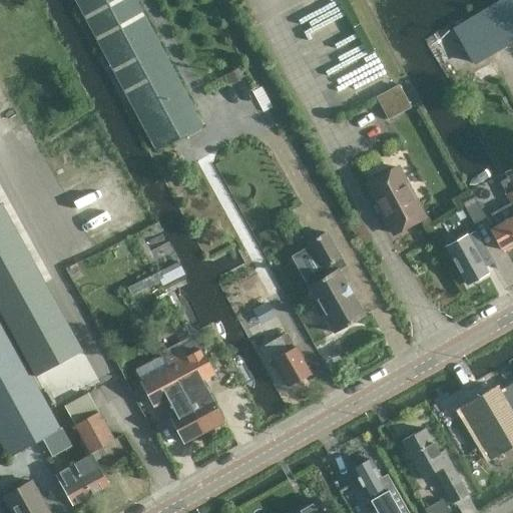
[(74,0),(150,141),(197,117),(133,0),(74,0)]
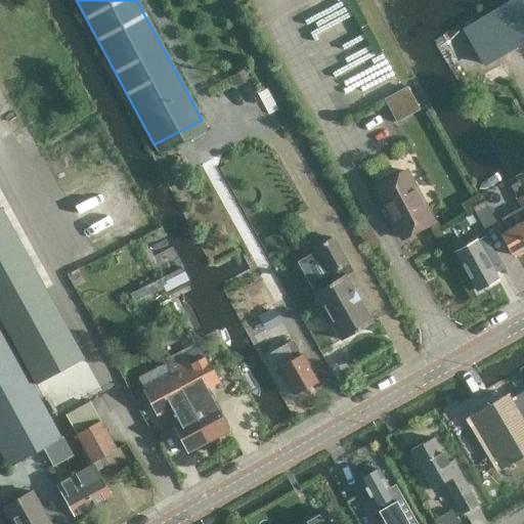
[(523,0),(511,0),(463,29),(484,64),(523,40),(523,0)]
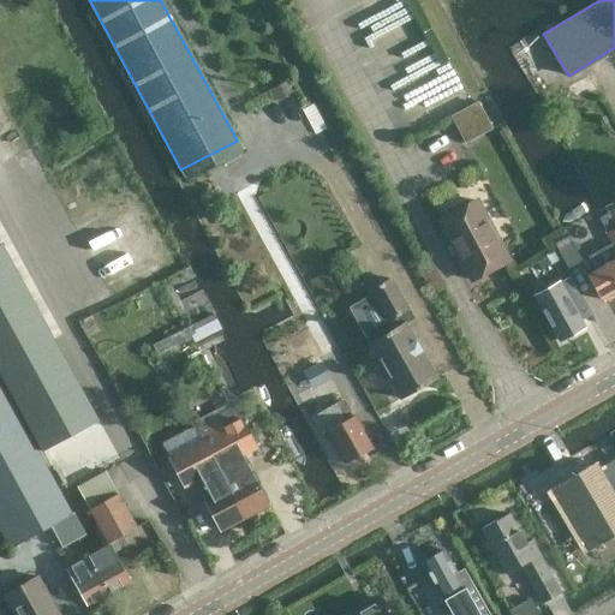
[(286,79),(269,88),(276,101),(293,93),(286,79)]
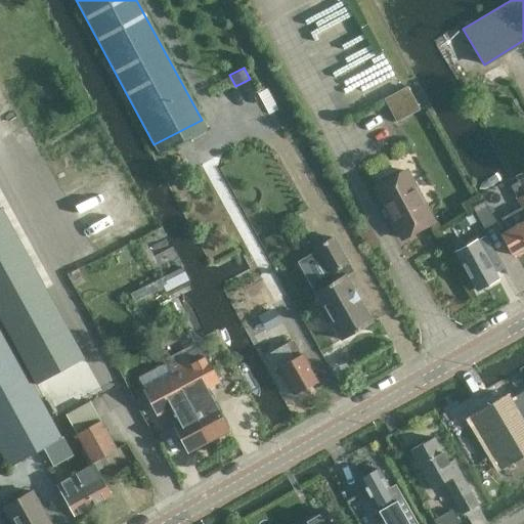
[(403,80),(381,91),(397,122),(420,110),(403,80)]
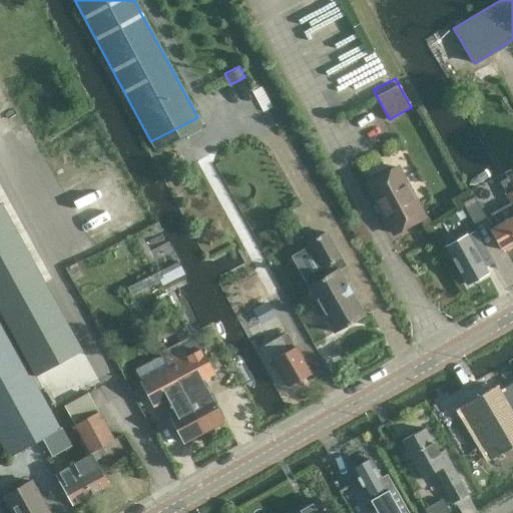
[(395,234),(425,218),(398,167),(368,183),(395,234)]
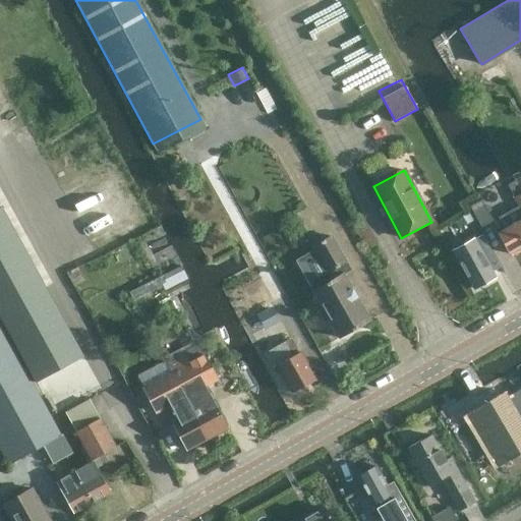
[(520,220),(510,226),(520,244),(520,193),(515,182),(507,187),(513,197),(513,198),(520,213),(520,220)]
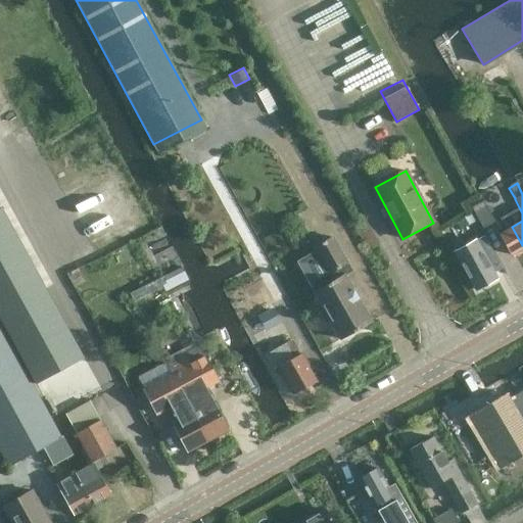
[(483,228),(494,222),(483,201),(471,207),(483,228)]
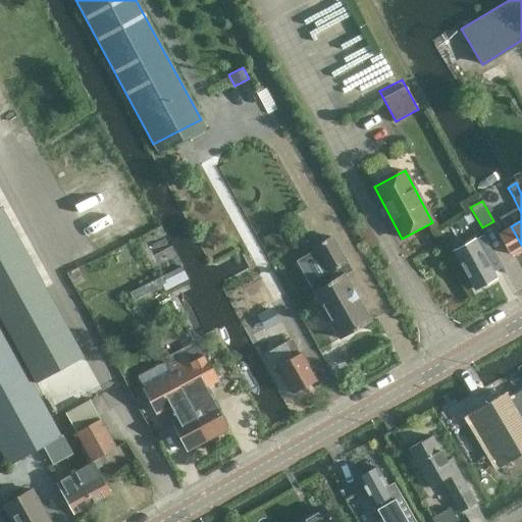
[(2,207),(0,208),(0,320),(35,383),(84,357),(2,207)]
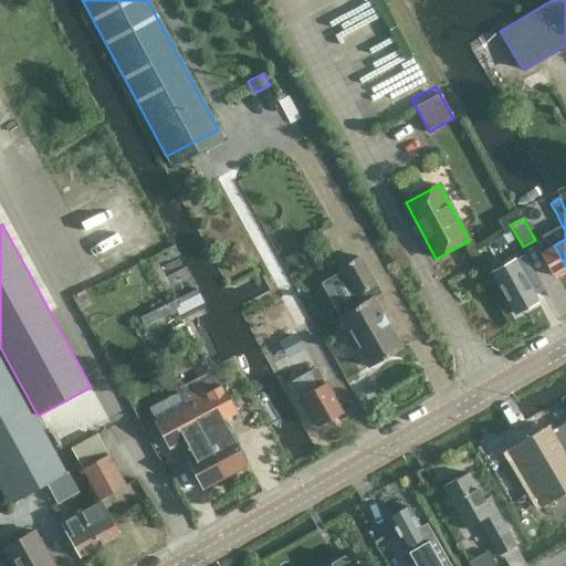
[(492,240),(502,258),(520,248),(509,230),(492,240)]
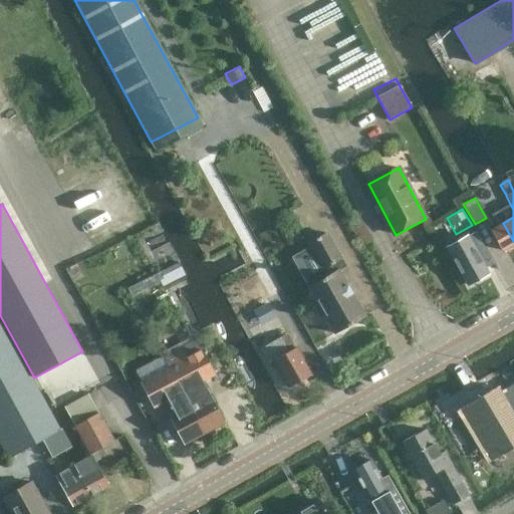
[(327,234),(326,233),(308,243),(309,244),(325,272),(311,280),(313,284),(308,287),(309,288),(316,301),(313,303),(321,317),(324,315),(334,331),(334,332),(334,333),(365,315),(364,314),(334,262),(341,258),(340,257),(327,234)]
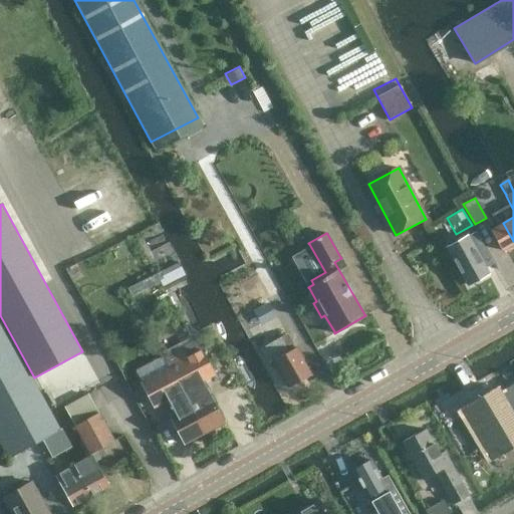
[(487,274),(466,237),(447,247),(468,285),(487,274)]
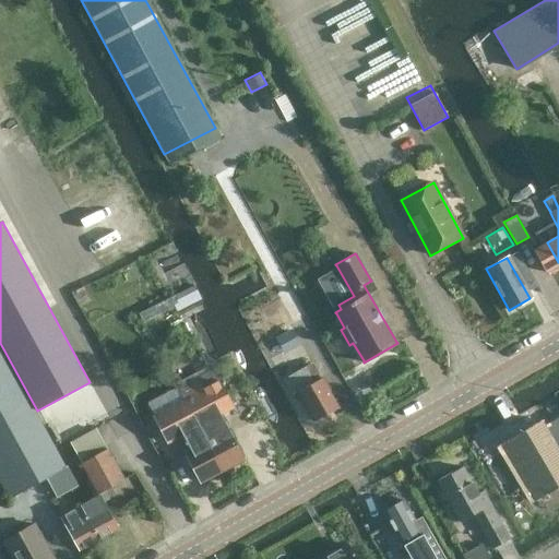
[(194,285),(174,296),(181,310),(202,299),(194,285)]
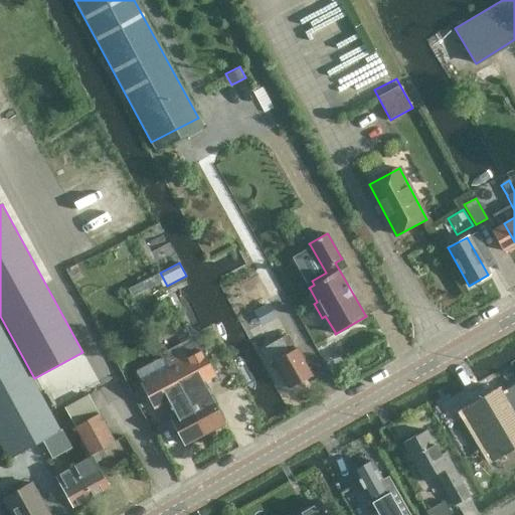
[(269,303),(253,311),(262,326),(277,318),(269,303)]
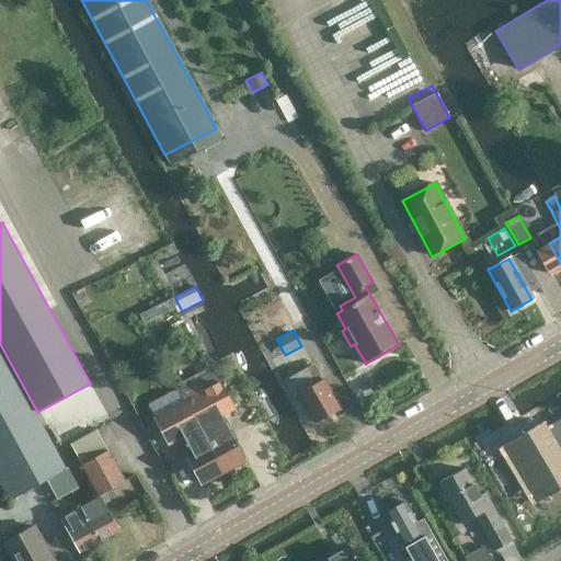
[(0,348),(0,482),(10,501),(46,481),(56,500),(78,488),(67,468),(65,469),(0,348)]
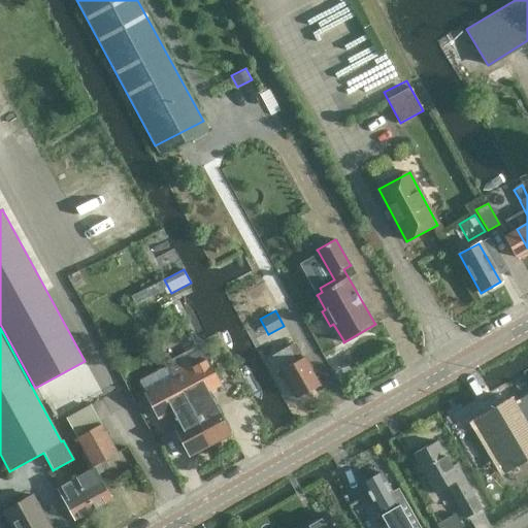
[(275,373),(279,370),(296,399),(320,386),(303,357),(300,358),(292,344),(267,359),(275,373)]
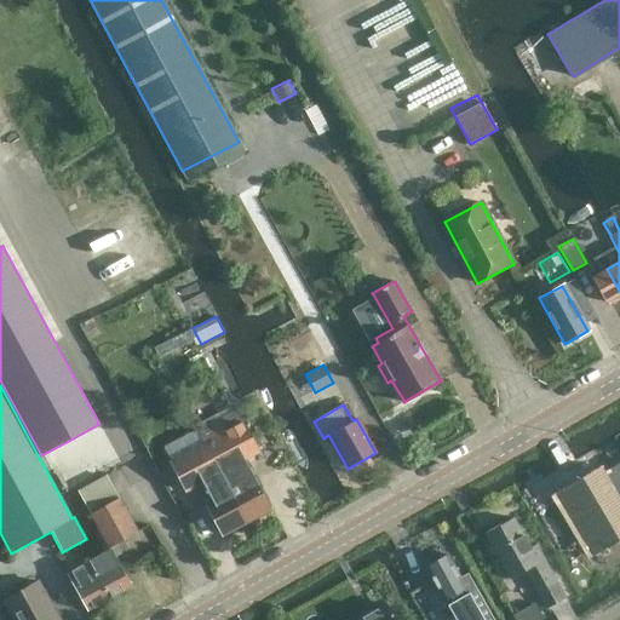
[(204,445),(246,523),(269,511),(242,460),(257,452),(242,423),(204,445)]
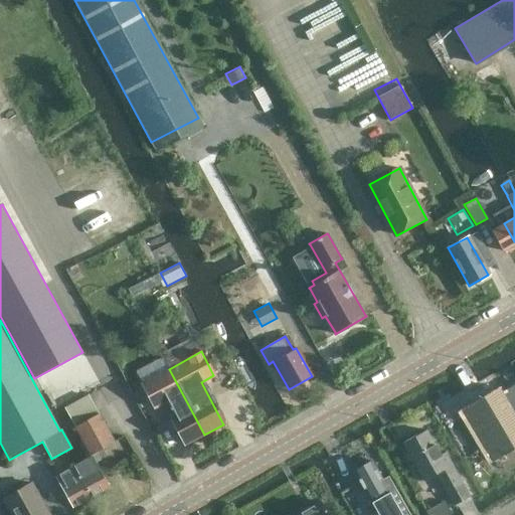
[(184,446),(204,435),(169,369),(141,384),(154,408),(168,401),(175,415),(170,418),(184,446)]
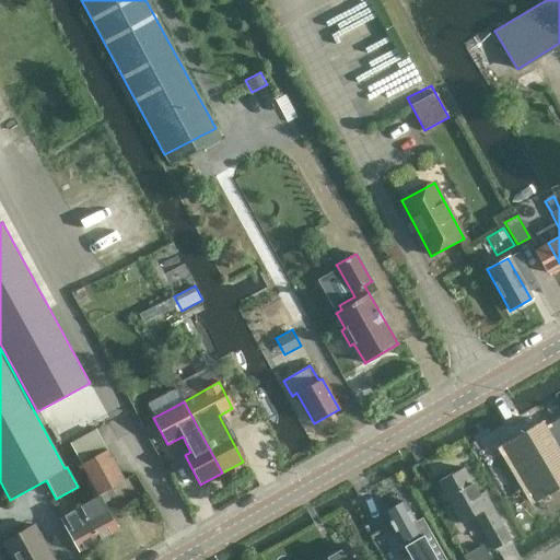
[(532,435),(513,446),(541,494),(559,482),(559,443),(546,420),(528,431),(532,435)]
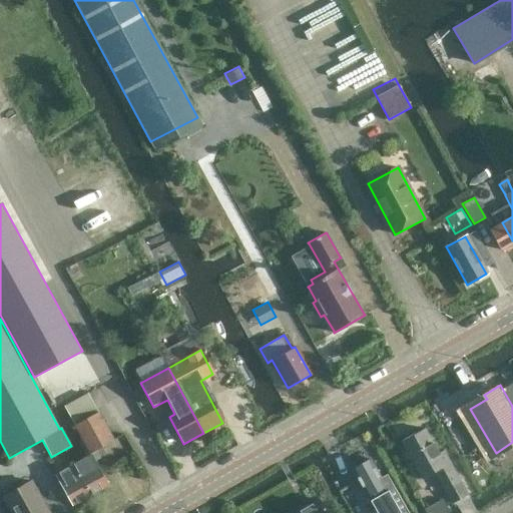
[(90,455),(89,453),(112,440),(98,413),(74,426),(81,439),(77,441),(86,457),(90,455)]
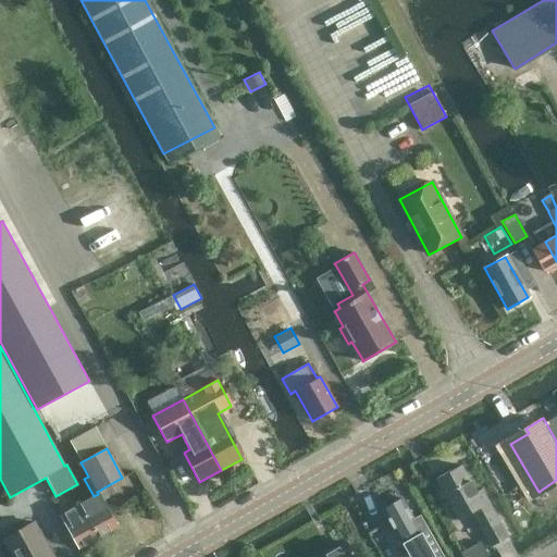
[(481,490),(475,492),(460,466),(436,480),(458,520),(471,512),(491,546),(507,537),(481,491),(482,491),(481,490)]
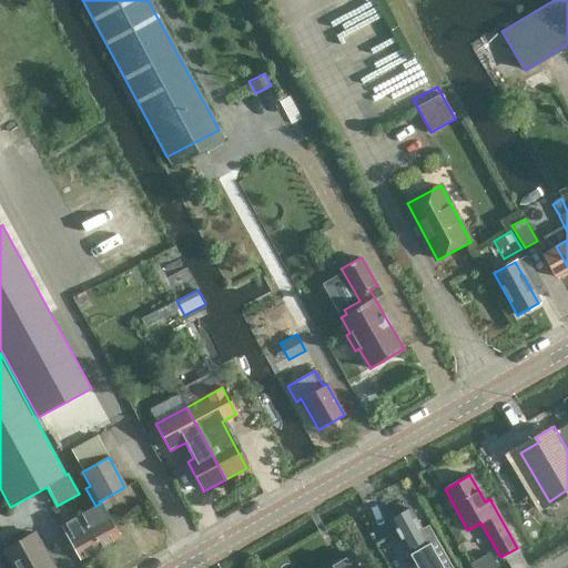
[(99,547),(119,536),(101,504),(100,504),(95,506),(81,514),(99,547)]
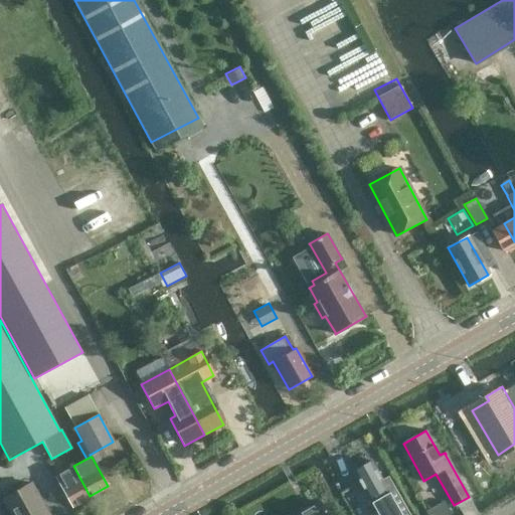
[(374,497),(369,500),(377,514),(409,514),(387,475),(381,479),(370,461),(352,471),(367,496),(372,493),(374,497)]
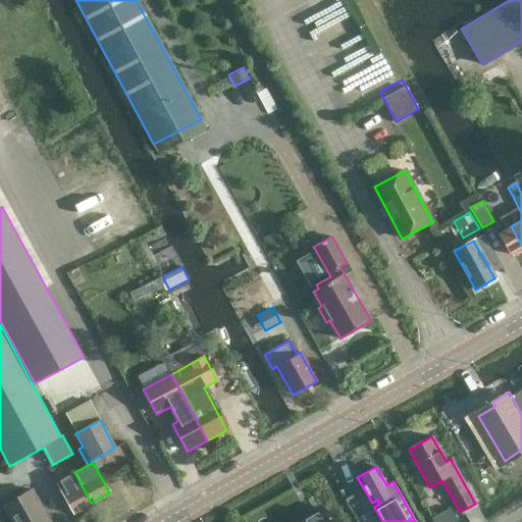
[(73,514),(91,503),(74,472),(56,482),(73,514)]
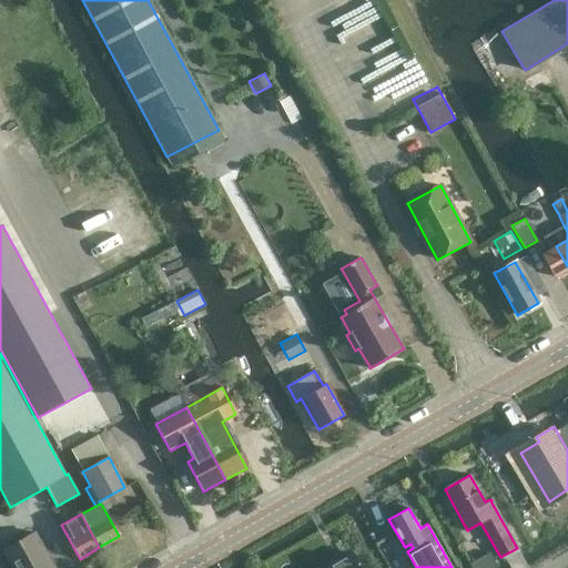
[(3,549),(13,567),(53,567),(34,533),(3,549)]
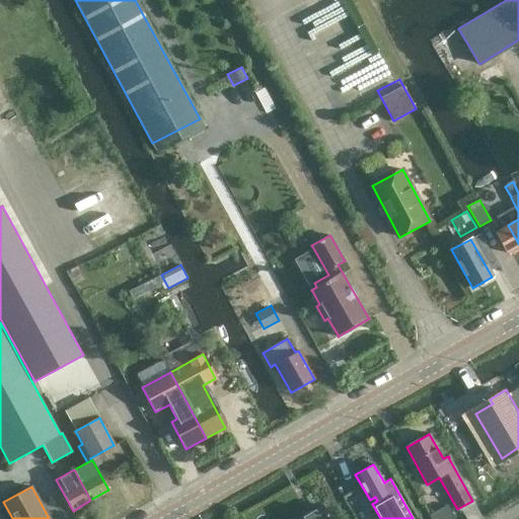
[(435,514),(430,517),(430,518),(454,518),(456,518),(448,504),(434,512),(435,514)]
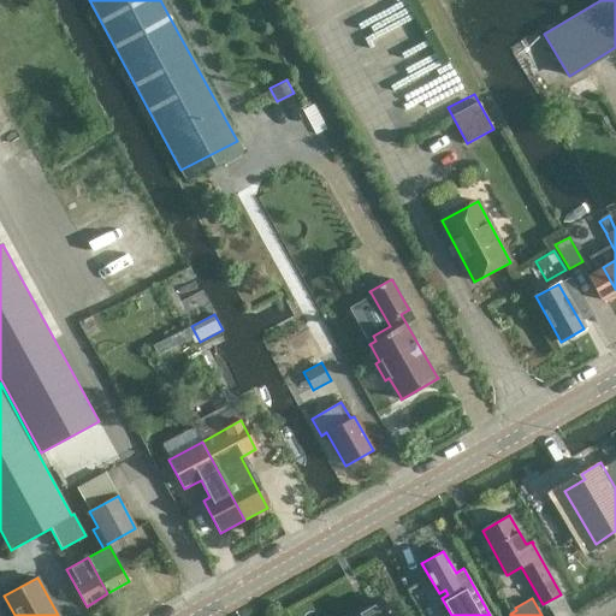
[(354,615),(392,615),(384,600),(354,615)]
